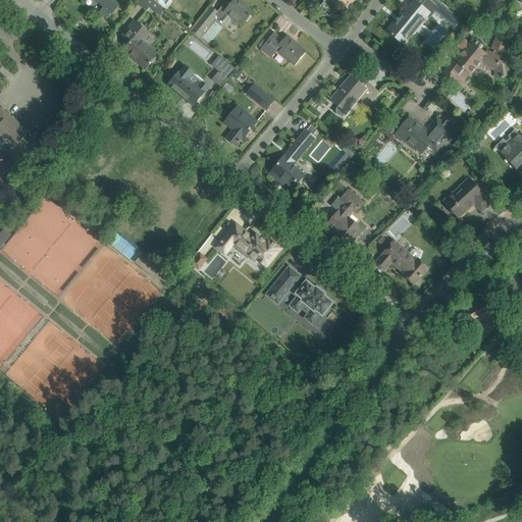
[(86,0),(86,1),(86,0),(94,0),(103,7),(99,13),(106,19),(111,14),(112,15),(123,0),(86,0)]
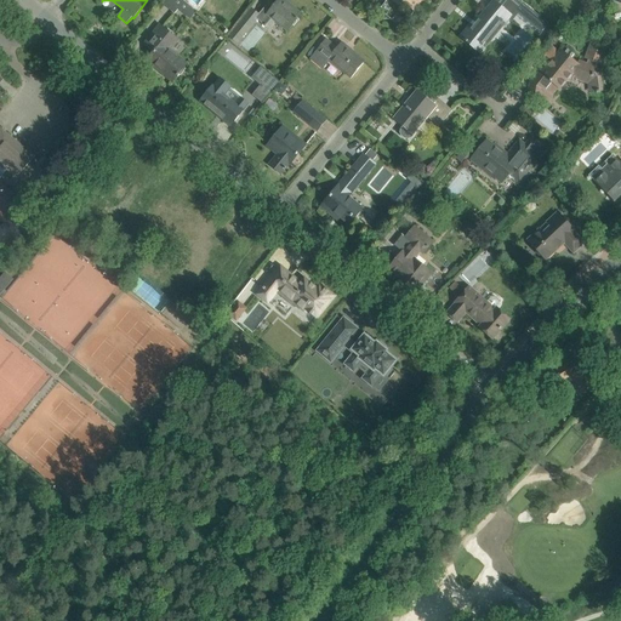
[(182,0),(165,0),(163,4),(175,13),(178,10),(191,20),(197,12),(182,0)]
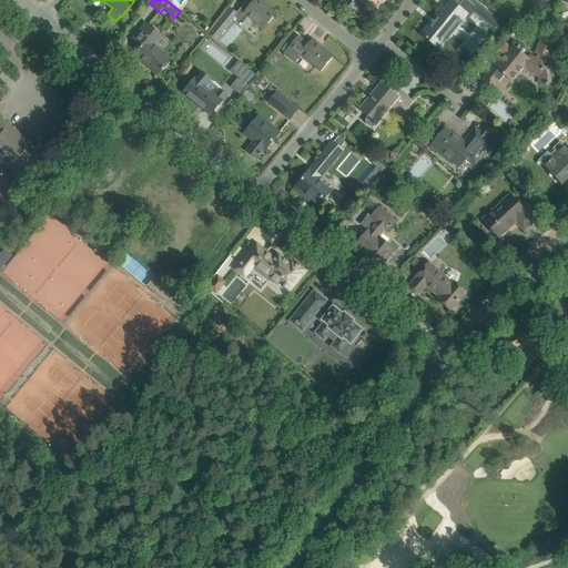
[(271,18),(273,20),(274,19),(272,17),(275,13),(259,0),(255,0),(251,6),(246,1),(237,13),(231,9),(210,34),(217,40),(235,18),(240,21),(245,26),(252,19),(263,28),(271,18)]
